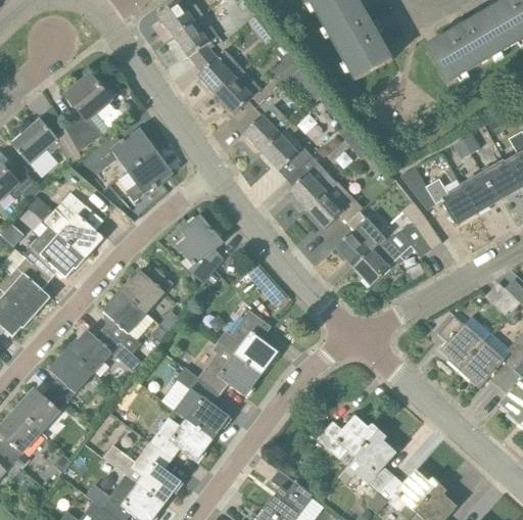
[(173,35),(202,14),(191,0),(177,0),(157,13),(173,35)]
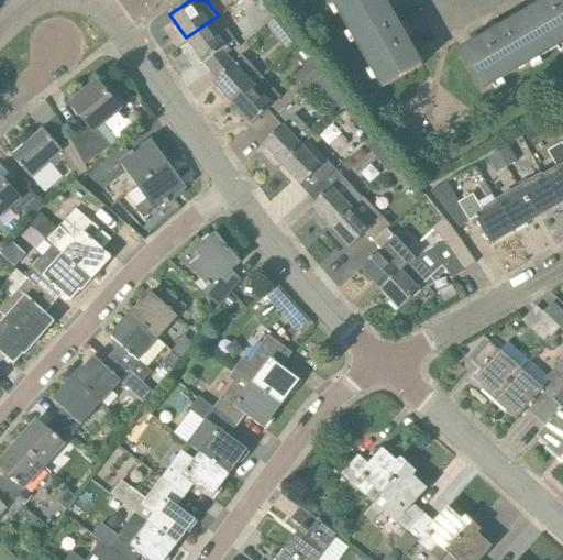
[(332,0),(383,86),(422,63),(406,34),(411,31),(406,20),(399,23),(386,0),(332,0)]
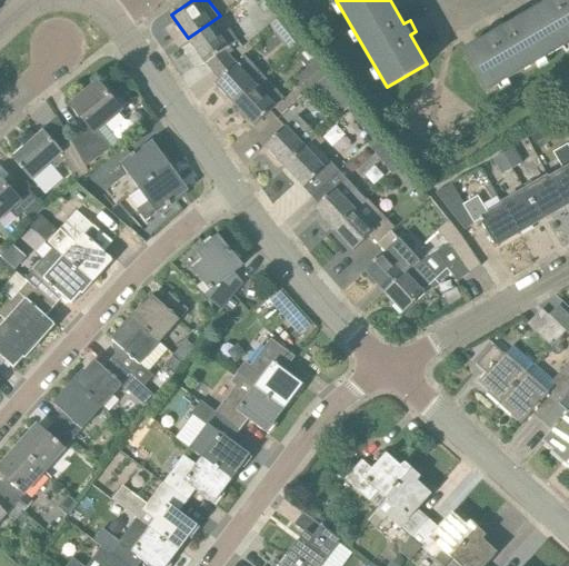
[(550,0),(505,27),(500,20),(490,27),(493,33),(465,50),(488,89),(568,41),(568,0),(550,0)]
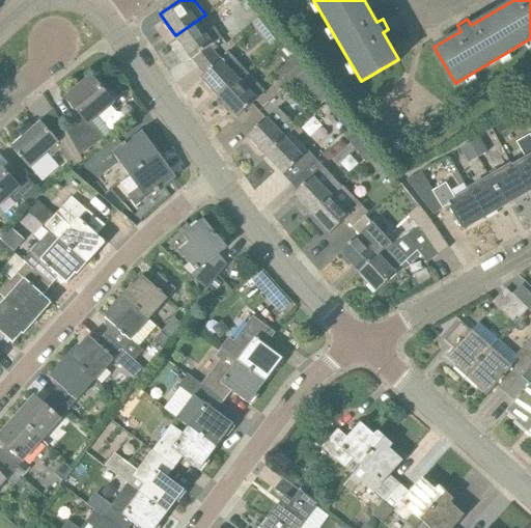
[(256,18),(277,44),(283,38),(263,12),(256,18)]
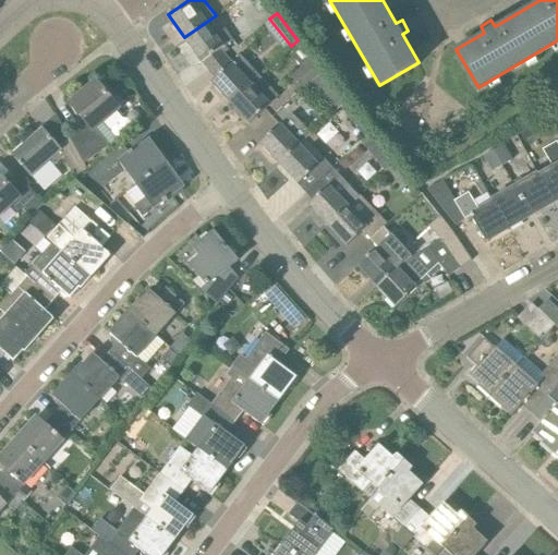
[(206,69),(227,52),(221,45),(231,38),(216,15),(184,37),(199,60),(201,60),(206,69)]
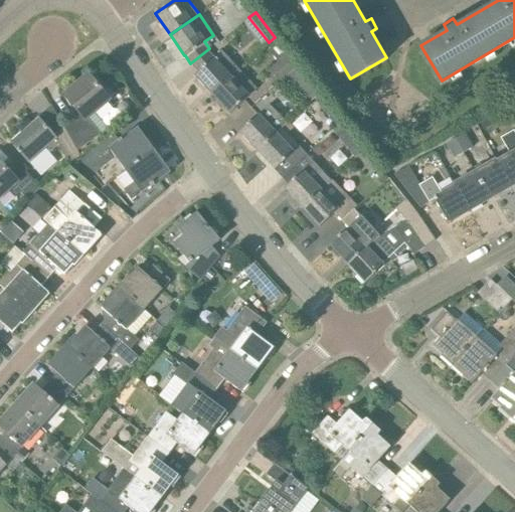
[(239,67),(221,48),(213,55),(209,48),(190,63),(196,71),(194,73),(212,93),(239,67)]
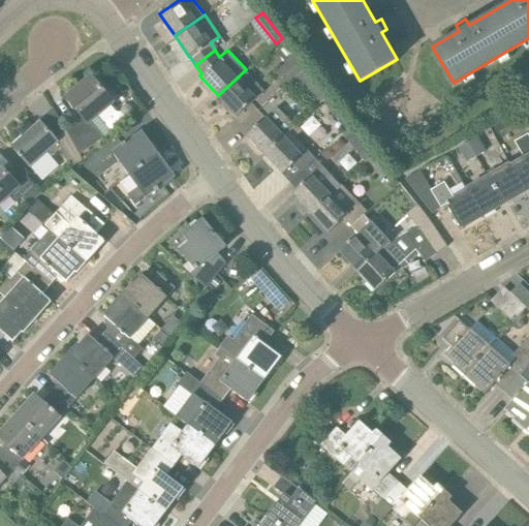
[(296,53),(285,63),(274,72),(285,85),(291,78),(307,65),(296,53)]
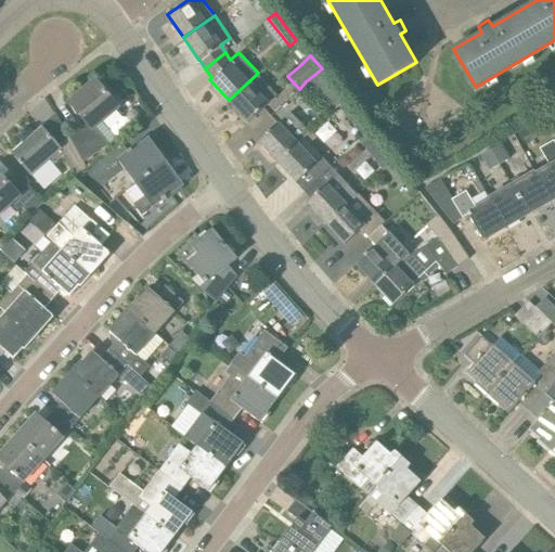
[(247,120),(276,93),(258,73),(229,100),(247,120)]
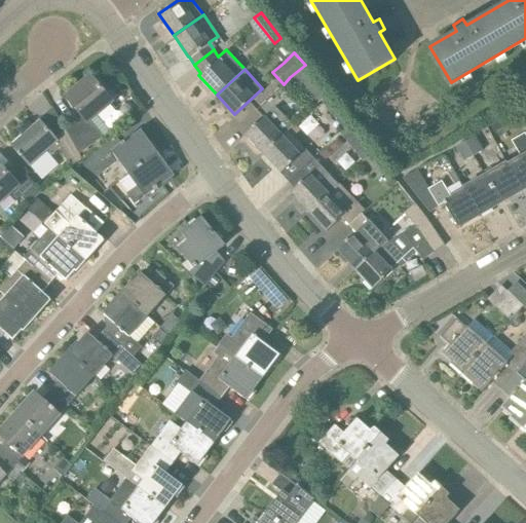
[(68,96),(85,117),(88,120),(112,99),(103,87),(101,84),(100,85),(91,75),(68,96)]
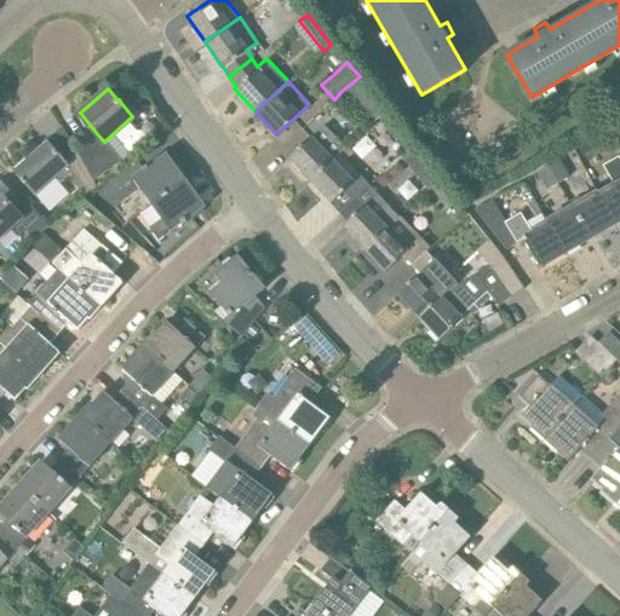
[(385,110),(373,93),(357,108),(371,122),(377,117),(384,111),(385,110)]
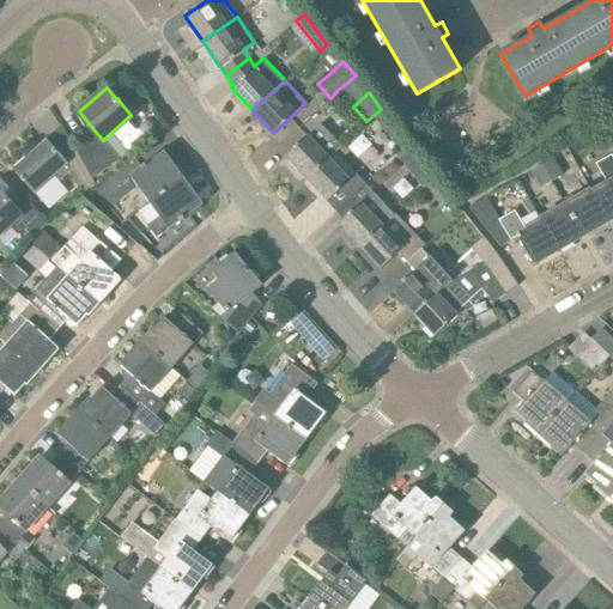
[(407,145),(380,110),(372,116),(401,151),(407,145)]
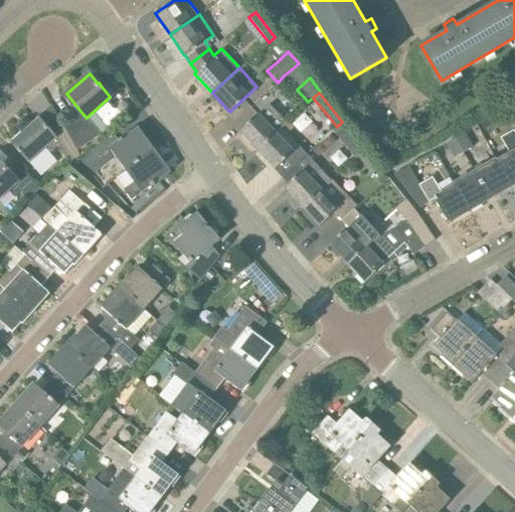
[(256,149),(286,123),(268,104),(239,130),(256,149)]
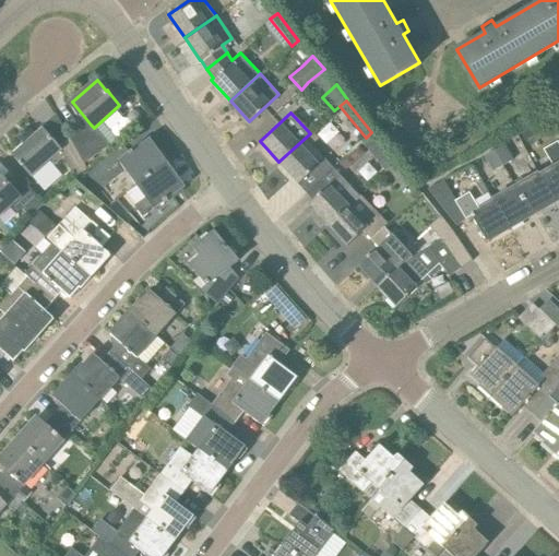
[(91,125),(70,137),(86,166),(111,148),(94,128),(91,125)]
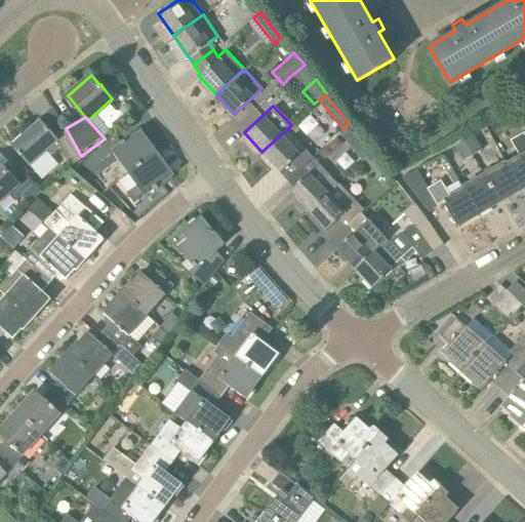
[(53,134),(40,119),(11,144),(18,151),(18,152),(21,155),(22,154),(31,164),(47,149),(51,154),(61,145),(71,163),(81,156),(66,128),(53,134)]
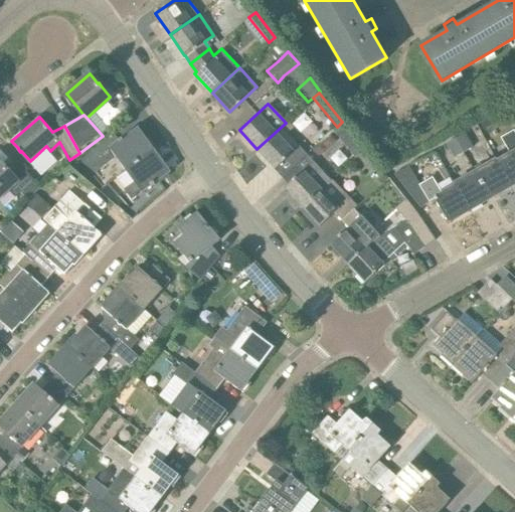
[(364,150),(342,122),(337,127),(332,130),(354,158),(357,156),(364,150)]
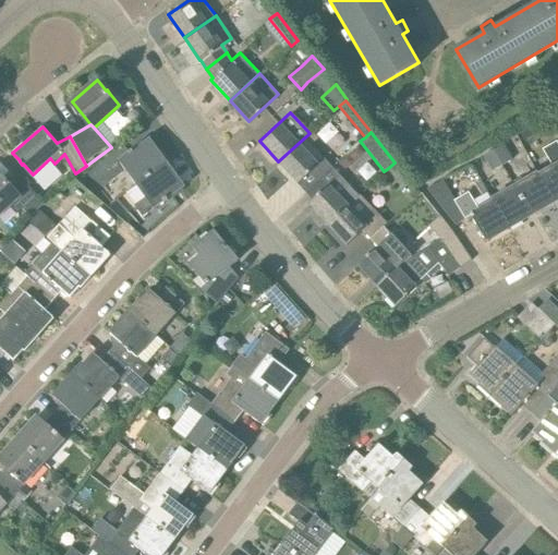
[(315,182),(331,167),(325,159),(329,154),(310,133),(278,161),(299,183),(307,175),(315,182)]
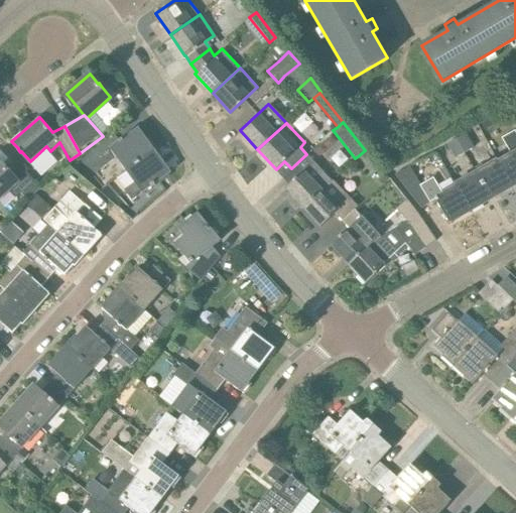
[(125,169),(155,148),(139,126),(109,147),(116,156),(97,169),(107,182),(125,169)]
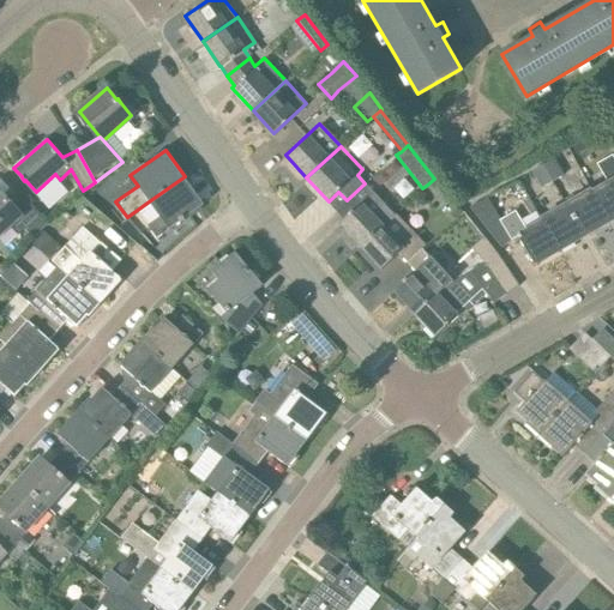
[(613,216),(613,153),(613,152),(597,162),(607,180),(593,187),(590,186),(609,219),(613,216)]
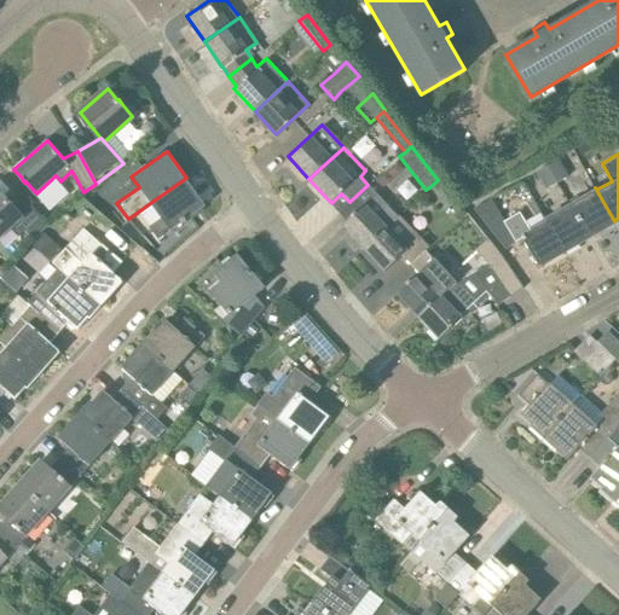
[(556,180),(568,173),(557,156),(547,163),(556,180)]
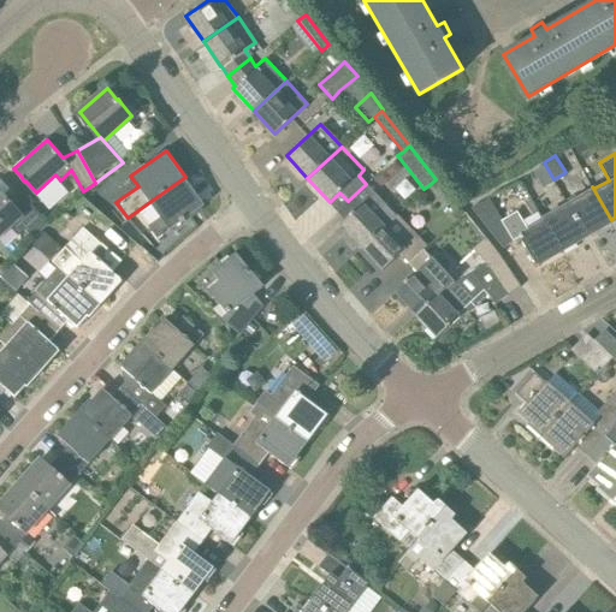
[(544,186),(554,179),(544,162),(533,170),(544,186)]
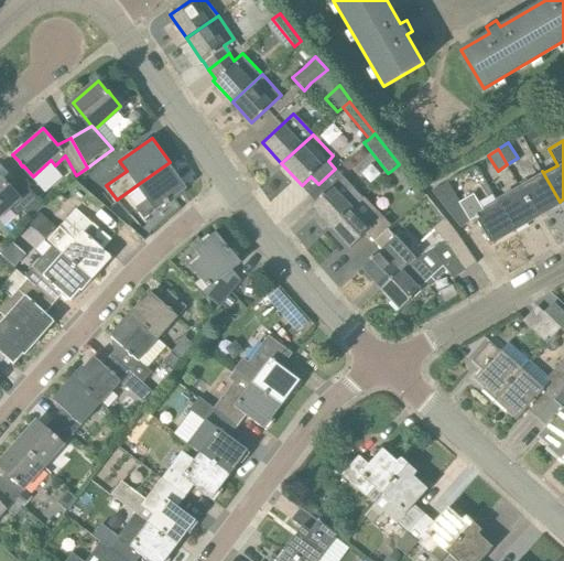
[(166,202),(170,200),(170,198),(187,186),(170,162),(137,185),(145,197),(136,205),(143,216),(165,201),(166,202)]
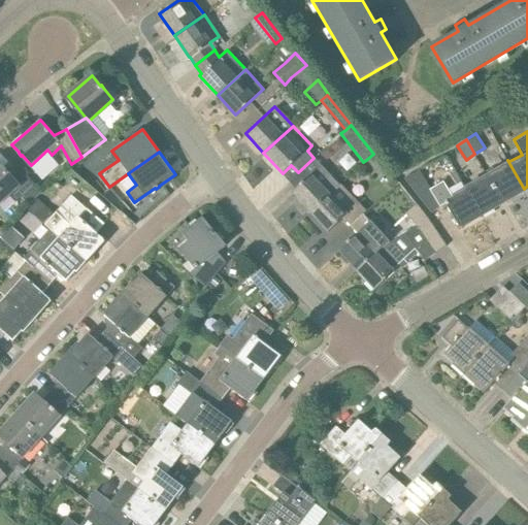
[(373,154),(366,160),(380,176),(388,170),(373,154)]
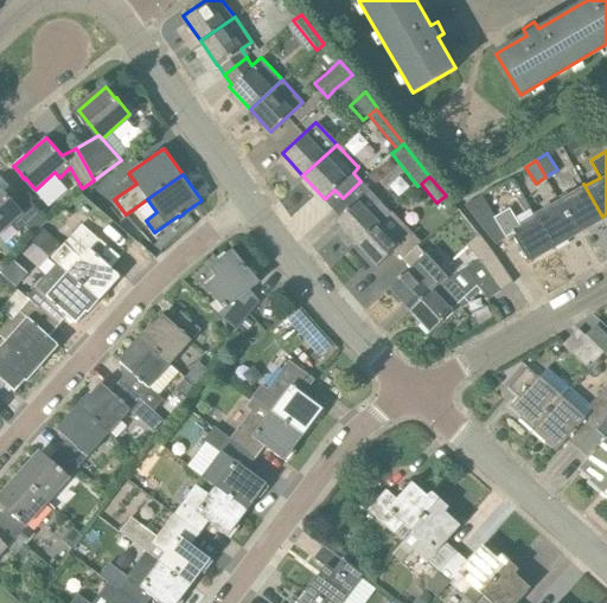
[(356,242),(390,212),(360,181),(343,198),(350,206),(336,219),(356,242)]
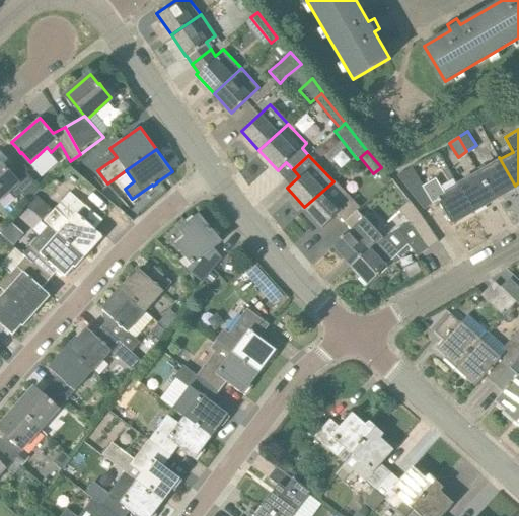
[(515,186),(499,157),(487,165),(486,162),(477,166),(478,169),(495,198),(515,186)]
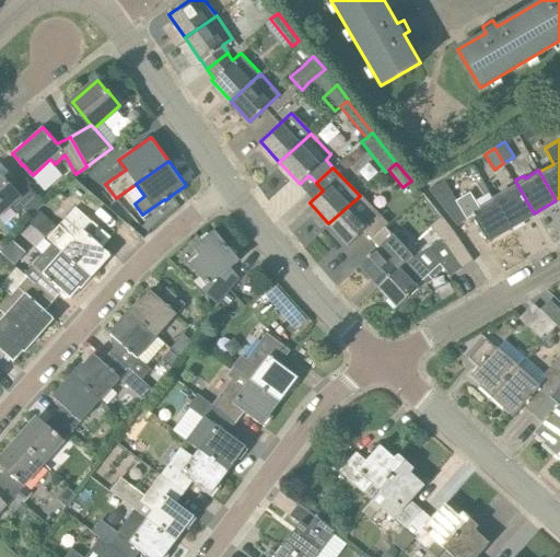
[(16,190),(0,172),(0,213),(21,198),(34,211),(38,207),(44,201),(28,182),(16,190)]
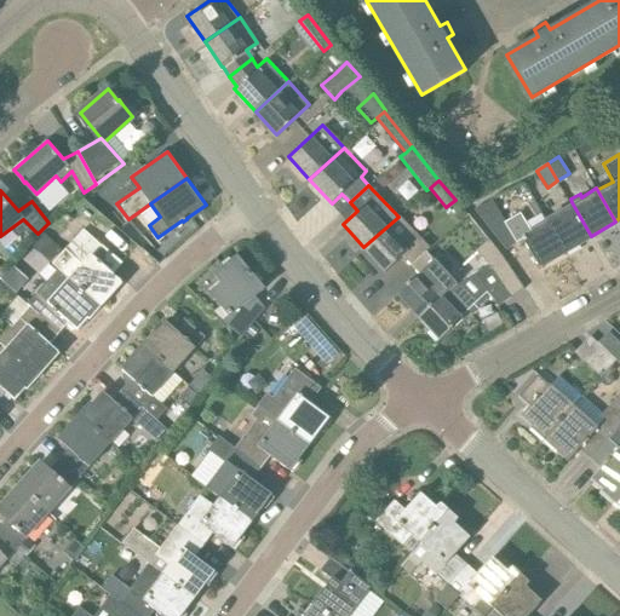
[(566,251),(591,236),(572,202),(546,217),(566,251)]
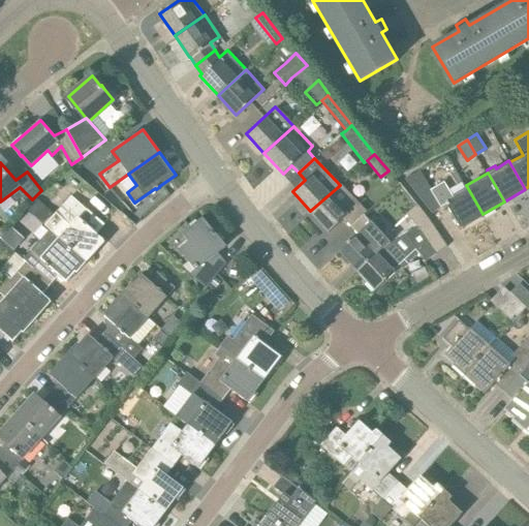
[(454,195),(444,180),(430,188),(440,206),(446,202),(461,227),(483,214),(466,185),(466,187),(454,195)]
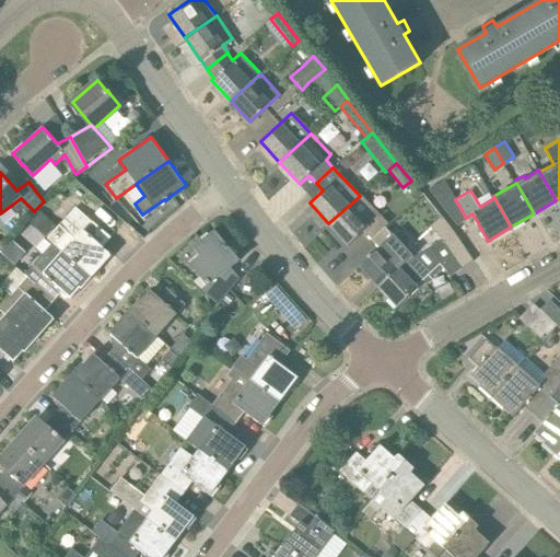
[(371,242),(387,227),(388,225),(360,195),(360,196),(328,223),(348,244),(361,231),(371,242)]
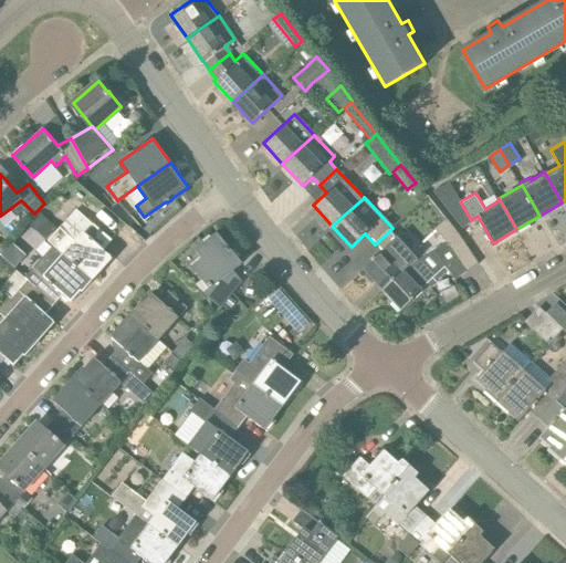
[(75,240),(55,223),(39,209),(34,214),(28,220),(44,236),(43,236),(52,243),(56,247),(91,278),(111,256),(102,248),(112,238),(93,221),(84,231),(83,231),(75,240)]
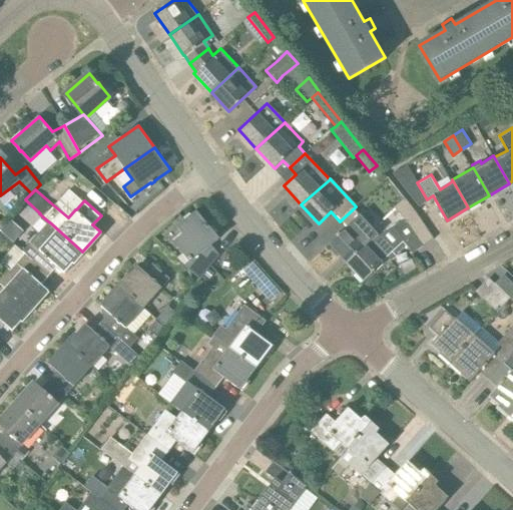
[(404,219),(416,210),(406,198),(394,208),(404,219)]
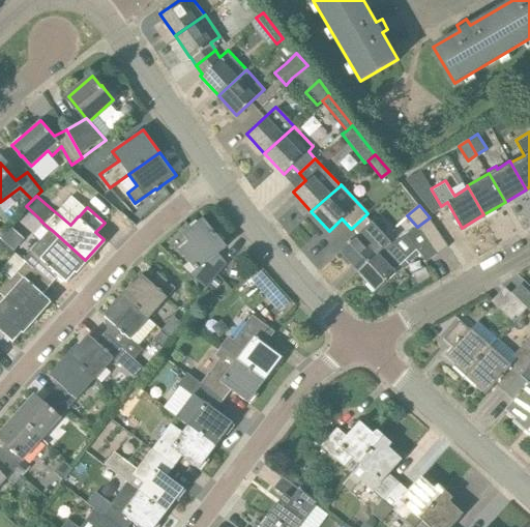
[(358,270),(390,240),(366,214),(351,229),(356,234),(339,251),(358,270)]
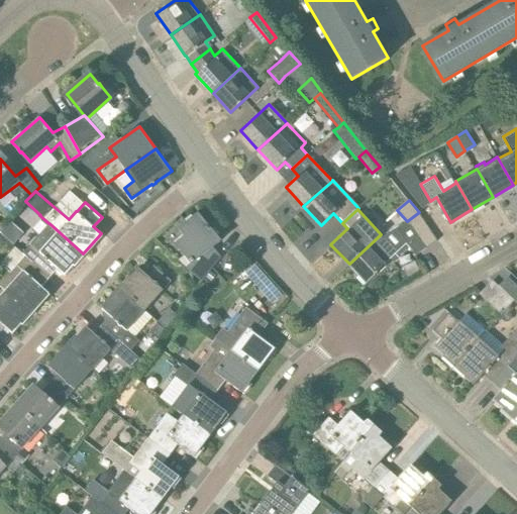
[(208,224),(198,212),(181,227),(187,234),(177,243),(191,261),(186,266),(202,280),(213,265),(203,252),(220,239),(210,227),(211,226),(209,223),(208,224)]
